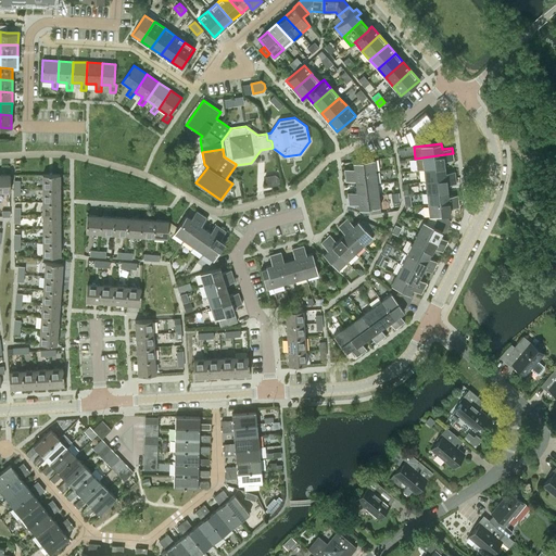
[(443,162),(454,160),(453,153),(415,159),(417,169),(424,169),(444,166),(443,162)]
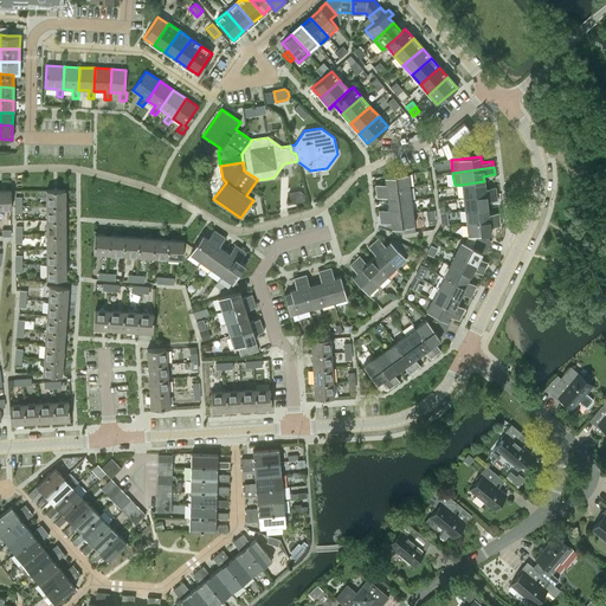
[(375,191),(410,186),(407,173),(385,176),(385,182),(375,184),(375,191)]
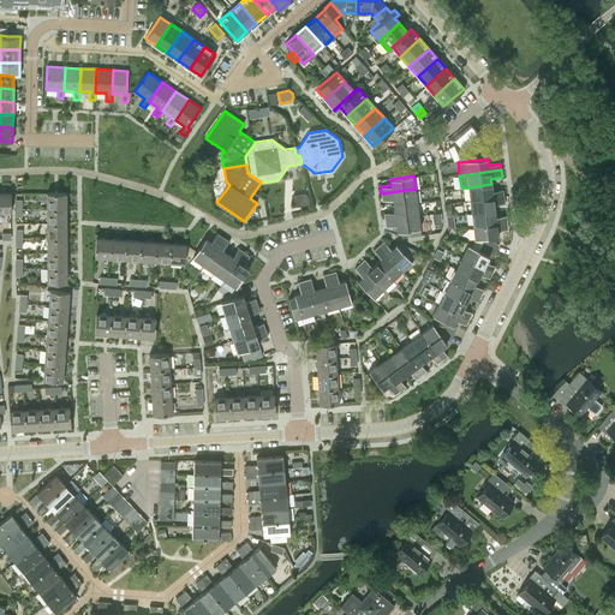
[(503,190),(493,191),(491,184),(469,187),(470,201),(503,196),(503,190)]
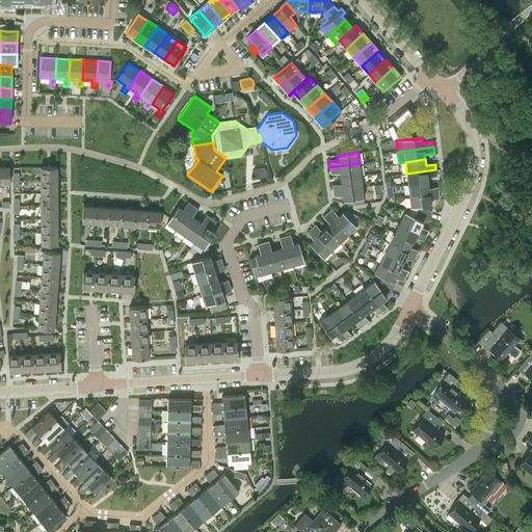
[(341,178),(361,175),(360,163),(329,167),(330,174),(340,173),(341,178)]
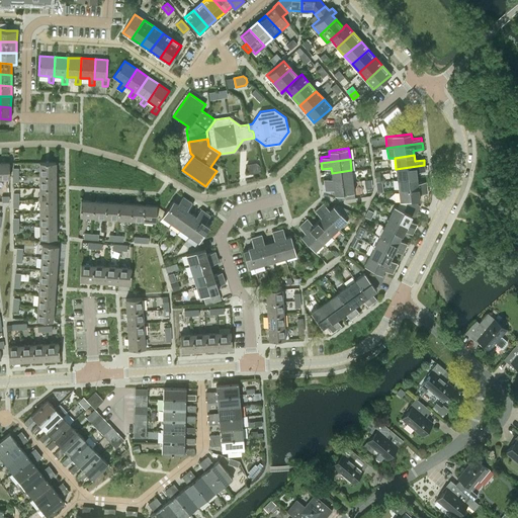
[(0,178),(9,179),(9,163),(0,162),(0,178)]
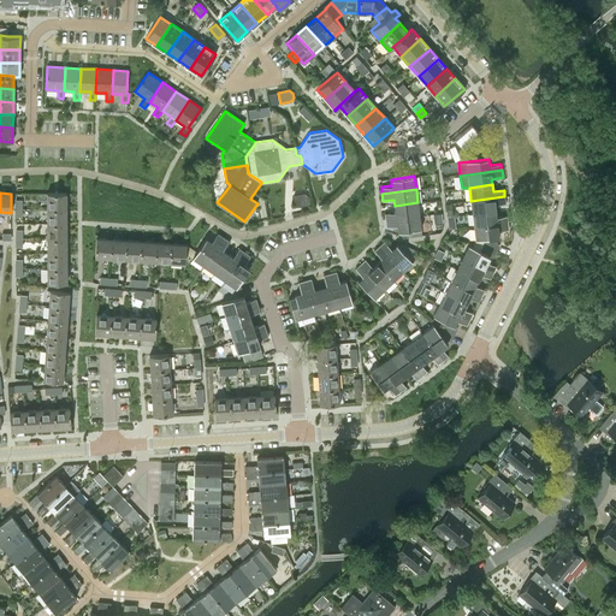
[(47,208),(66,208),(66,194),(47,194),(47,208)]
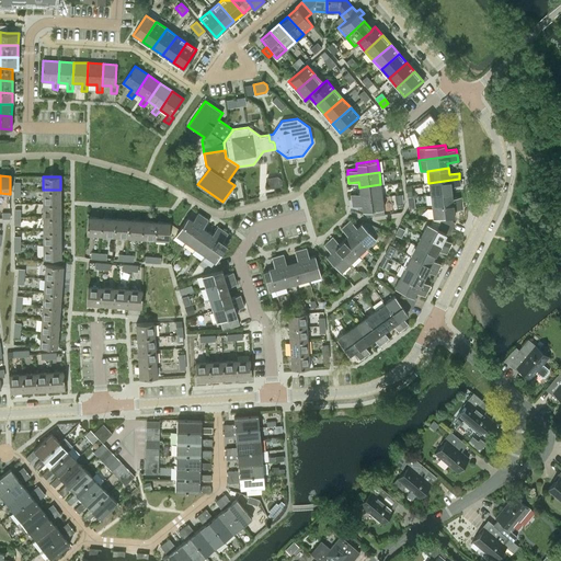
[(282,183),(281,179),(277,176),(267,178),(268,189),(278,186),(282,183)]
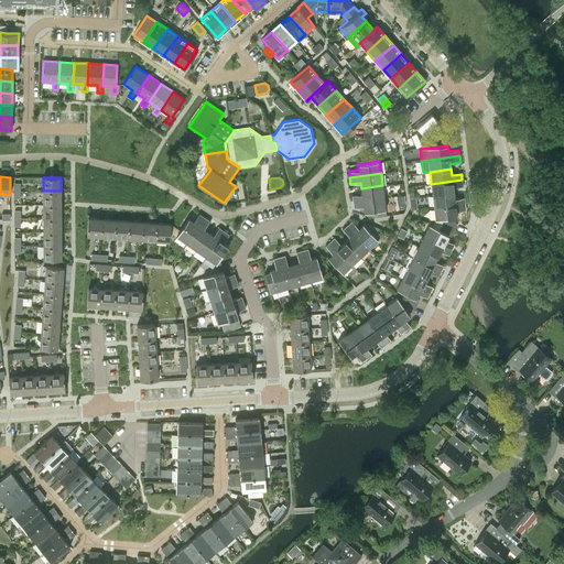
[(453,187),(463,186),(462,180),(431,184),(432,196),(454,193),(453,187)]
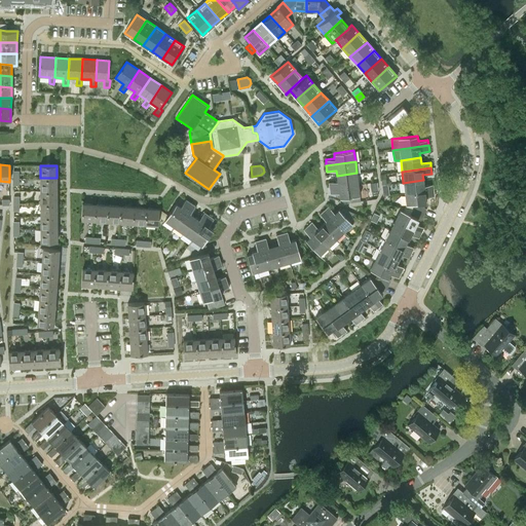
[(329,188),(358,184),(357,173),(337,176),(337,181),(329,182),(329,188)]
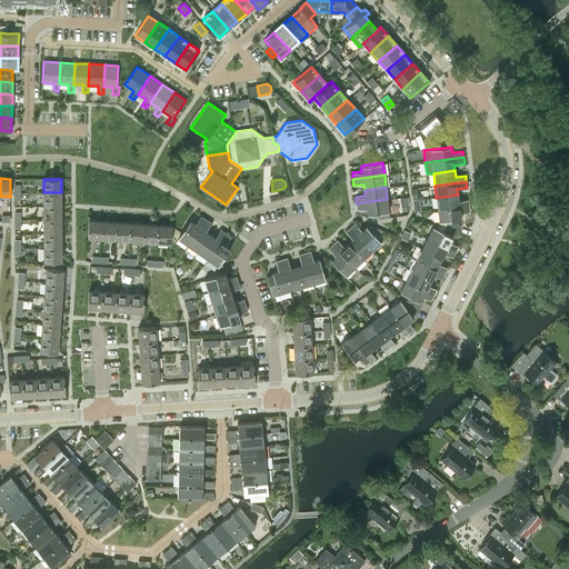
[(43,207),(61,206),(61,192),(43,192),(43,207)]
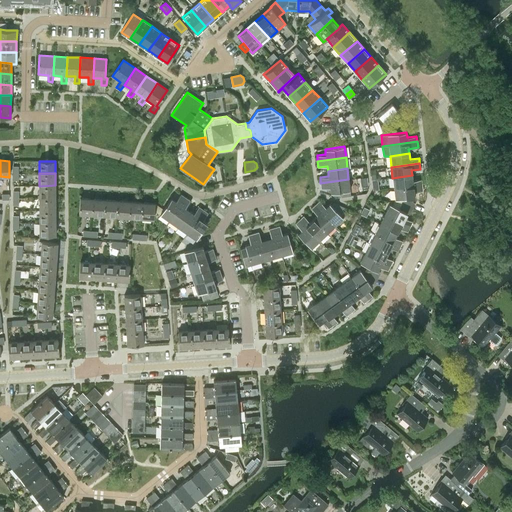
[(421,179),(412,180),(412,175),(392,178),(394,188),(422,185),(421,179)]
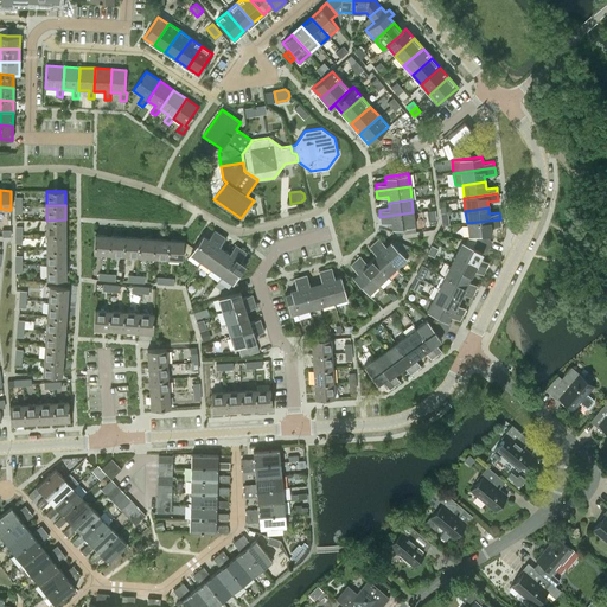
[(393,228),(415,225),(413,212),(379,217),(381,223),(391,222),(393,228)]
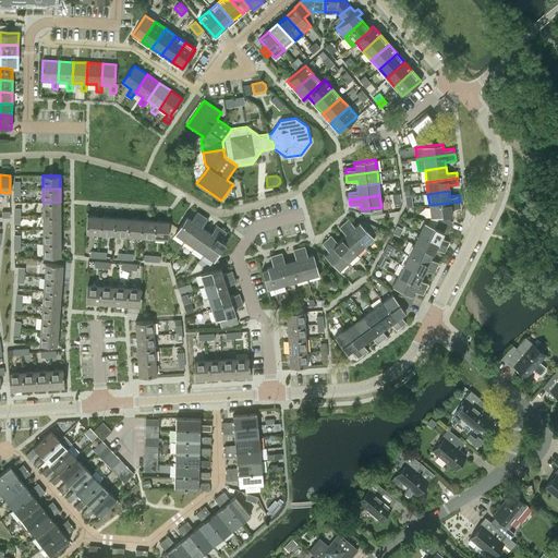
[(43,216),(60,216),(60,202),(43,203),(43,216)]
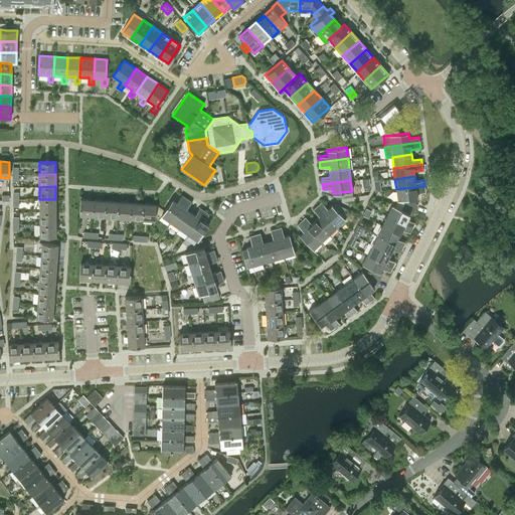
[(416,193),(425,192),(424,186),(396,189),(397,200),(403,200),(404,204),(403,204),(414,210),(417,204),(415,203),(414,198),(416,198),(416,193)]
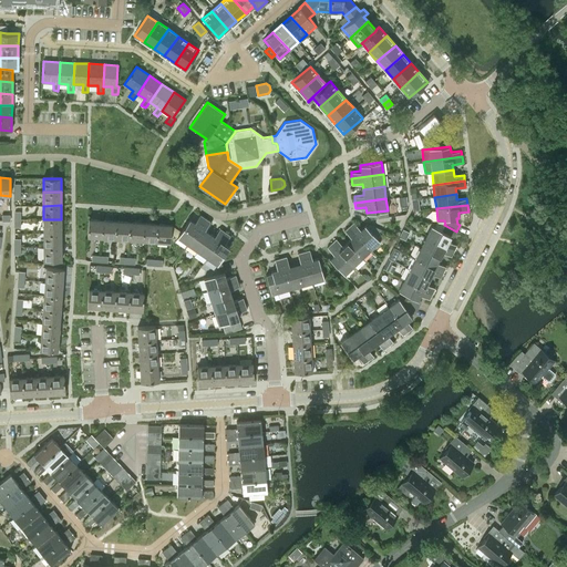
[(187,245),(206,219),(200,215),(195,223),(189,219),(181,232),(177,237),(187,245)]
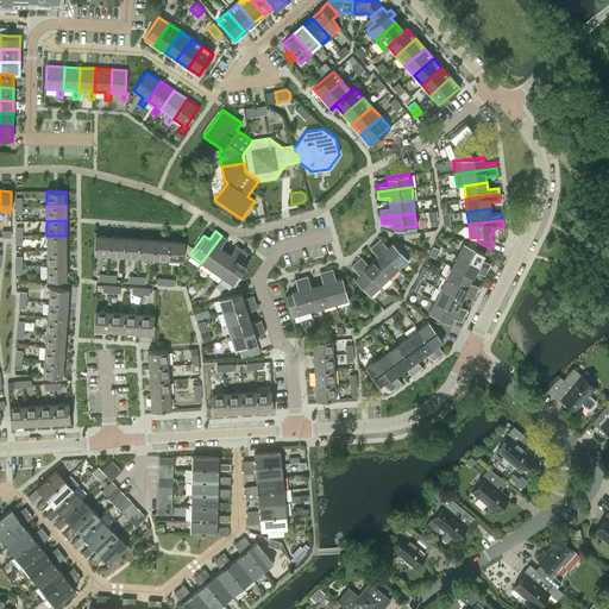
[(108,256),(110,236),(95,234),(94,255),(108,256)]
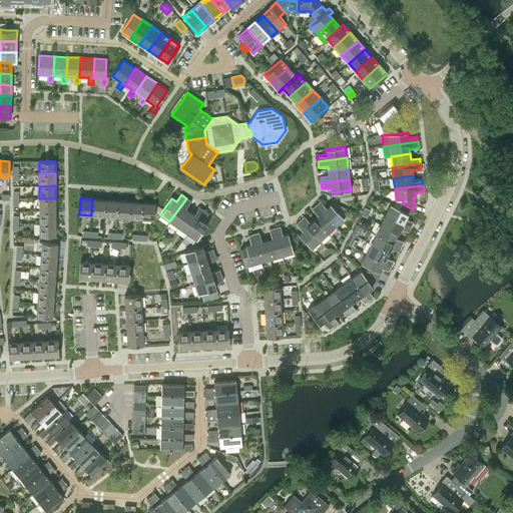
[(39,211),(55,210),(55,198),(39,198),(39,211)]
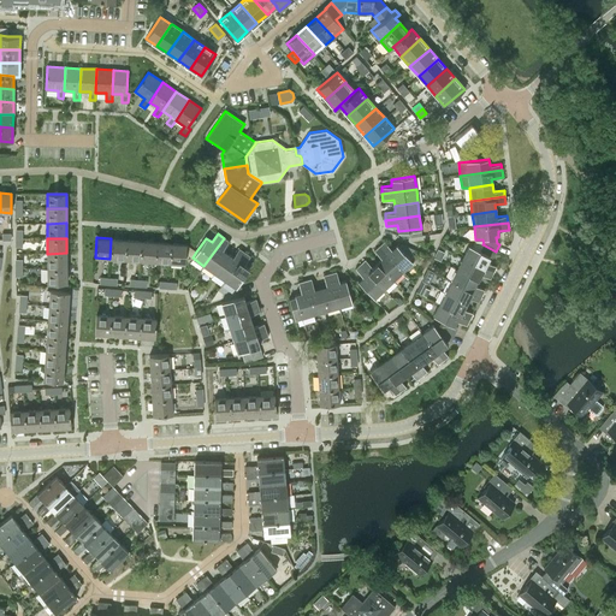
[(125,259),(126,240),(111,238),(110,259),(125,259)]
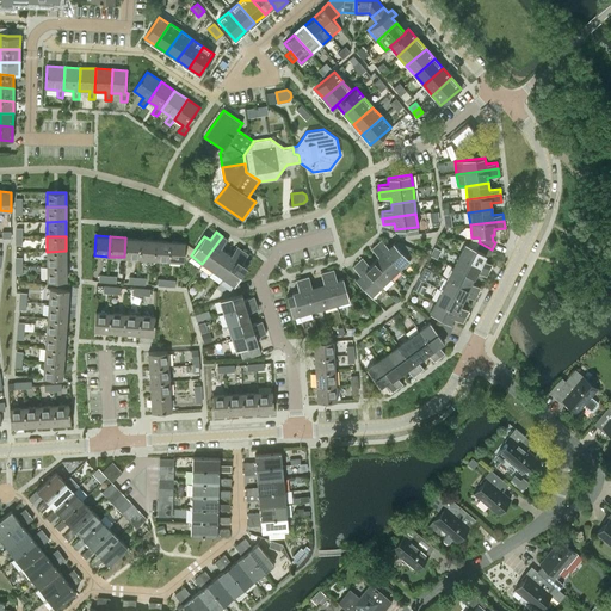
[(221,248),(227,240),(222,236),(202,264),(213,271),(226,252),(221,248)]
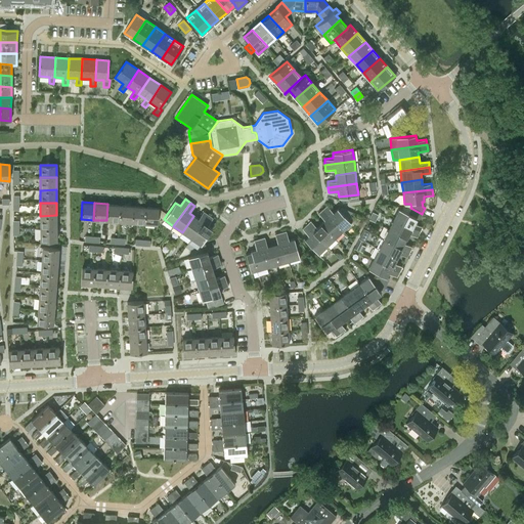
[(119,221),(120,205),(107,204),(106,220),(119,221)]
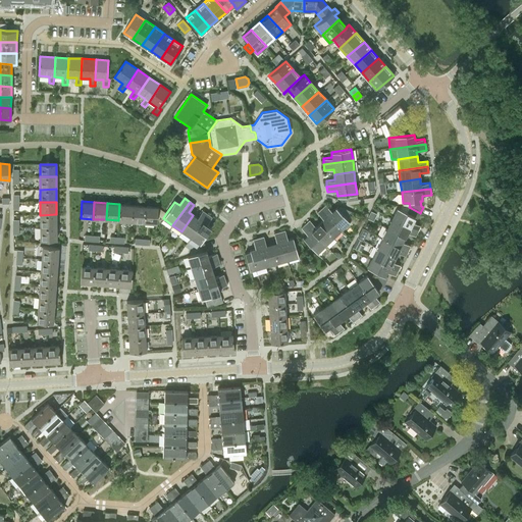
[(132,221),(133,205),(119,204),(118,220),(132,221)]
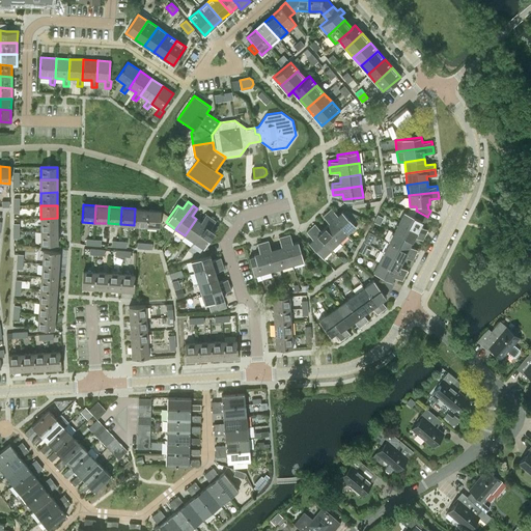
[(341,211),(337,215),(331,207),(327,212),(347,233),(356,225),(354,223),(351,221),(341,211)]
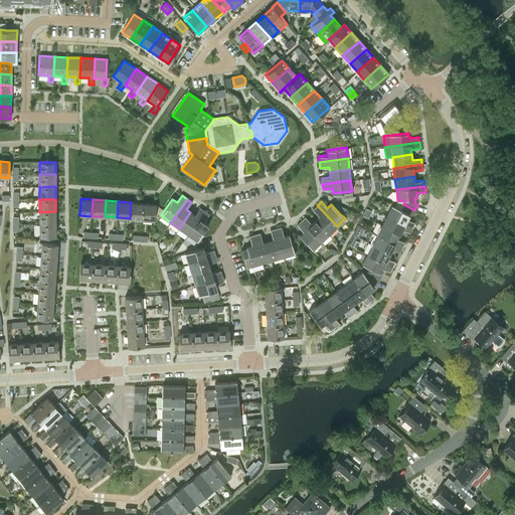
[(142,219),(143,203),(131,202),(130,218),(142,219)]
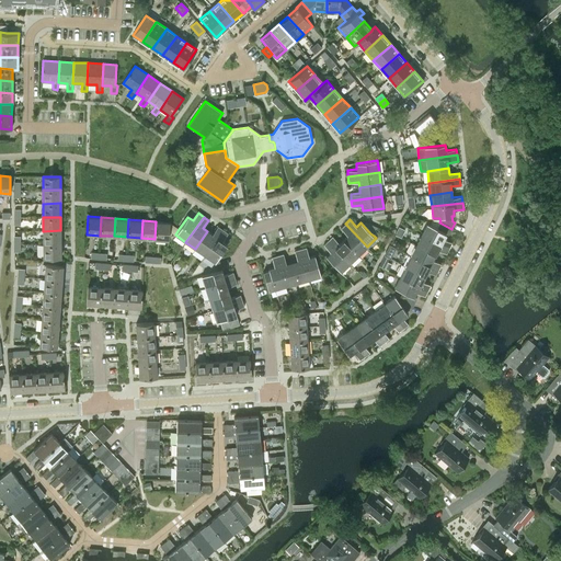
[(170,222),(170,221),(156,221),(155,239),(169,240),(169,230),(170,222)]
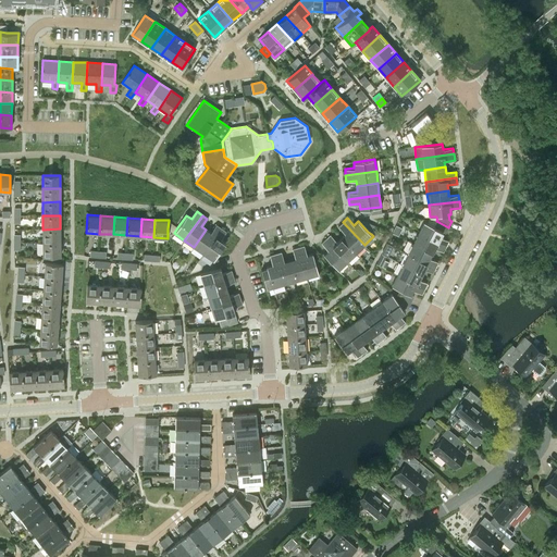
[(169,221),(168,229),(174,233),(177,227),(169,221)]
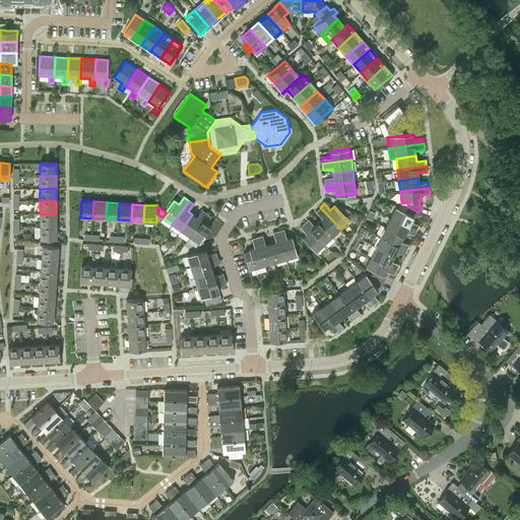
[(416,217),(418,212),(407,206),(405,211),(395,207),(390,217),(416,230),(418,224),(410,221),(413,216),(416,217)]
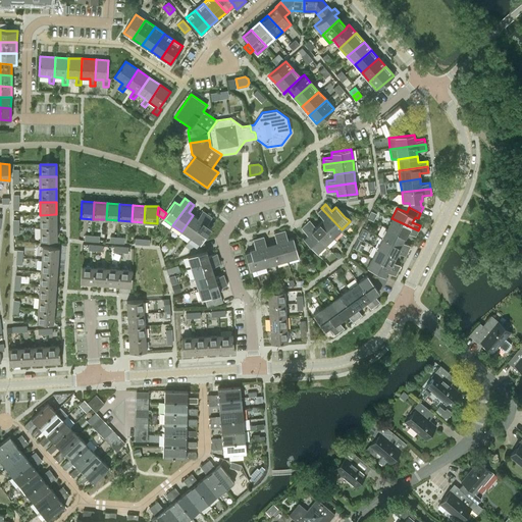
[(333,237),(342,229),(321,208),(317,212),(323,219),(319,222),(333,237)]
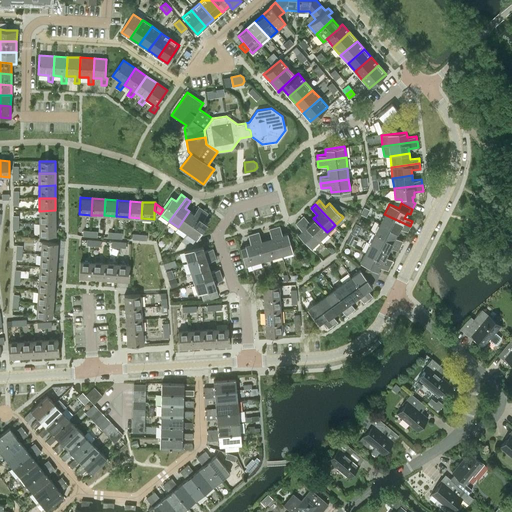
[(187,233),(203,210),(198,207),(193,214),(189,211),(178,227),(187,233)]
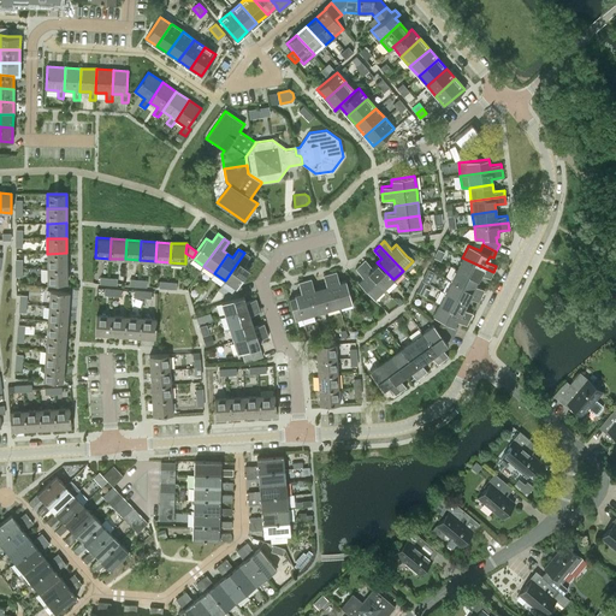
[(47,268),(66,268),(66,253),(47,254),(47,268)]
